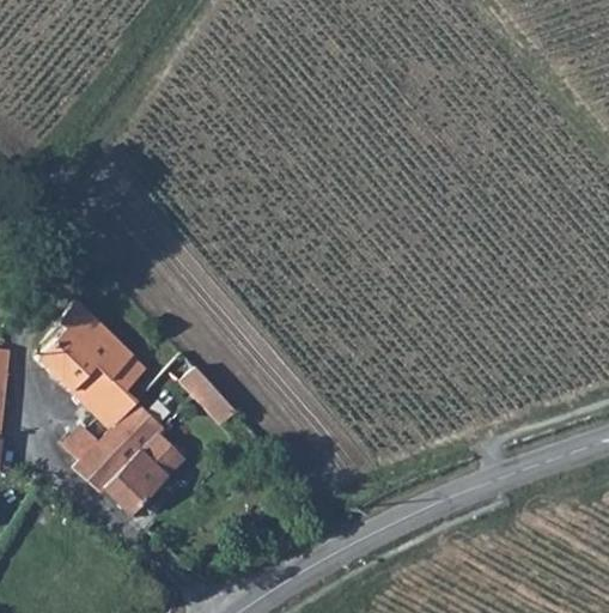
[(101,417),(113,428),(139,401),(127,390),(147,369),(77,299),(60,322),(65,327),(37,357),(73,390),(96,365),(122,392),(101,417)]
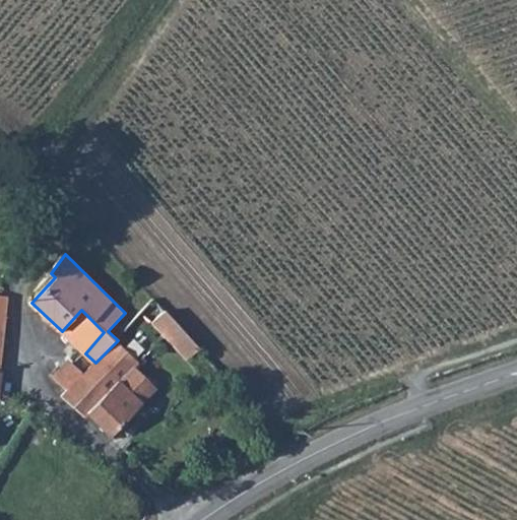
[(0,387),(10,297),(0,295),(0,387)]
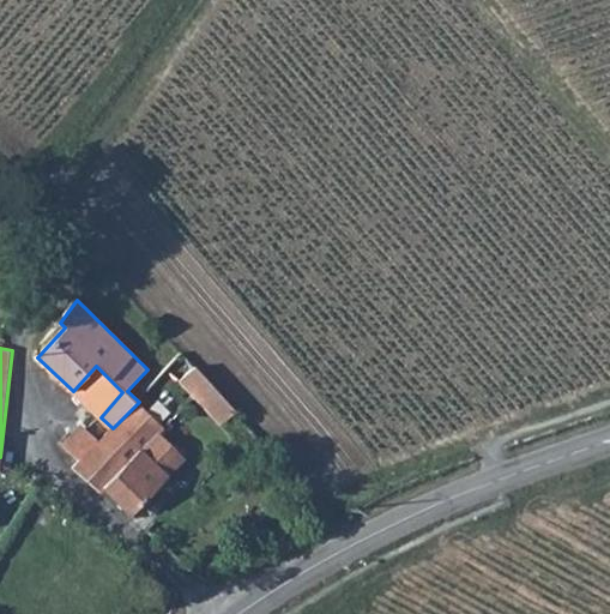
[(96,366),(73,391),(101,417),(122,392),(96,366)]
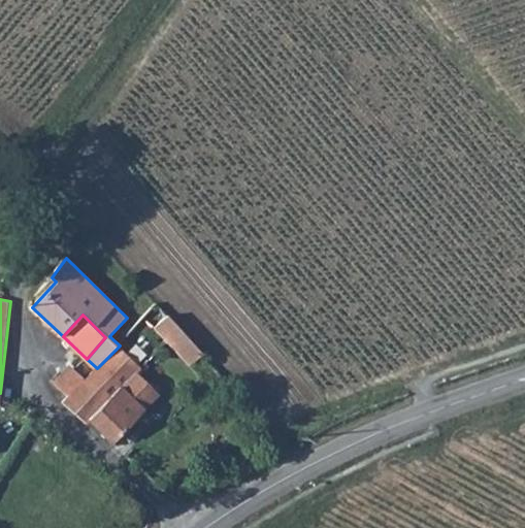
[(193,341),(168,315),(157,327),(181,352),(193,341)]
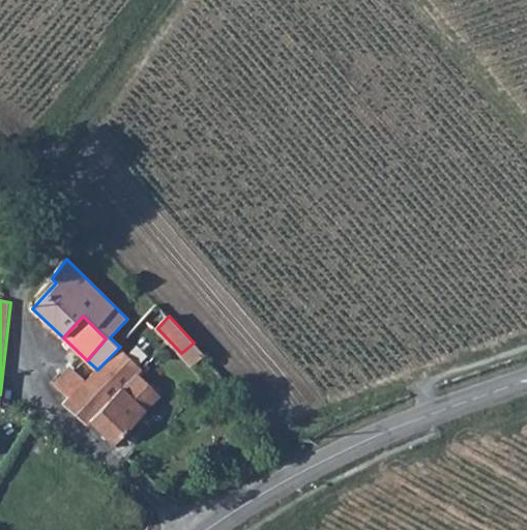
[(203,354),(194,343),(181,353),(193,363),(203,354)]
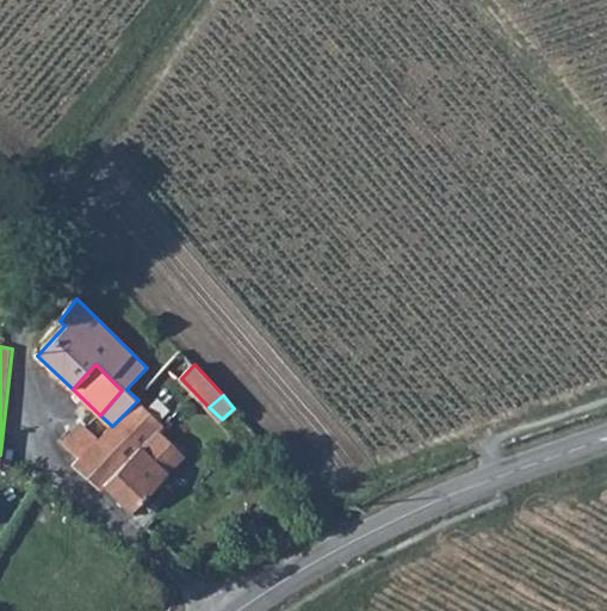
[(112,426),(99,440),(81,458),(74,466),(103,489),(105,487),(158,431),(163,425),(138,400),(112,426)]
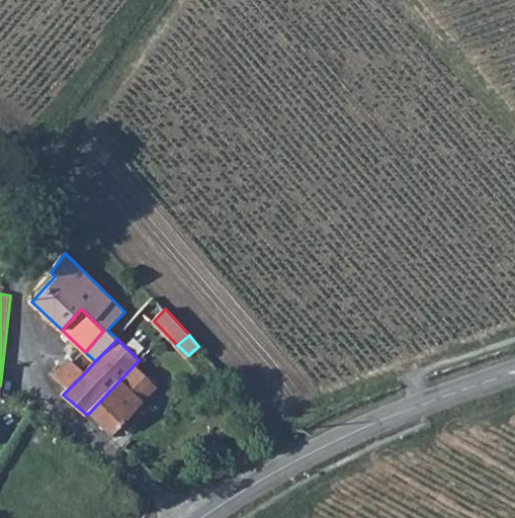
[(59,378),(69,389),(84,373),(73,363),(59,378)]
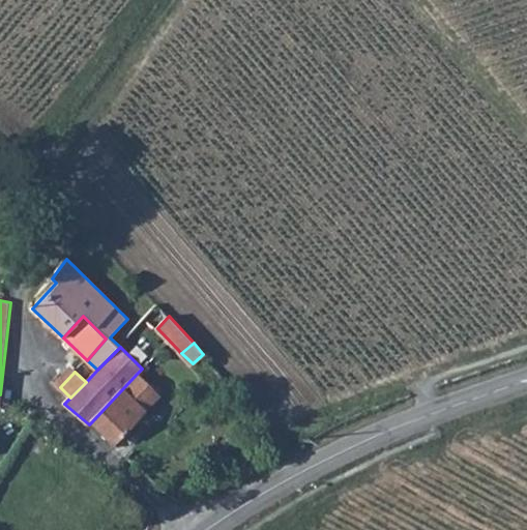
[(158,395),(137,374),(91,422),(113,443),(158,395)]
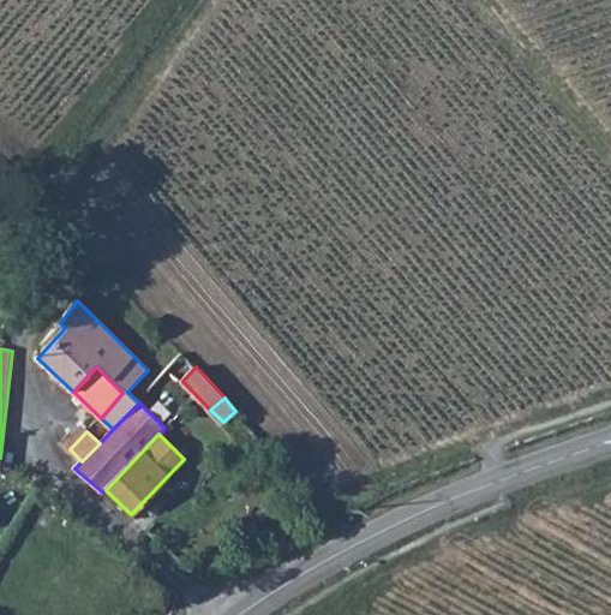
All buildings are outlined.
